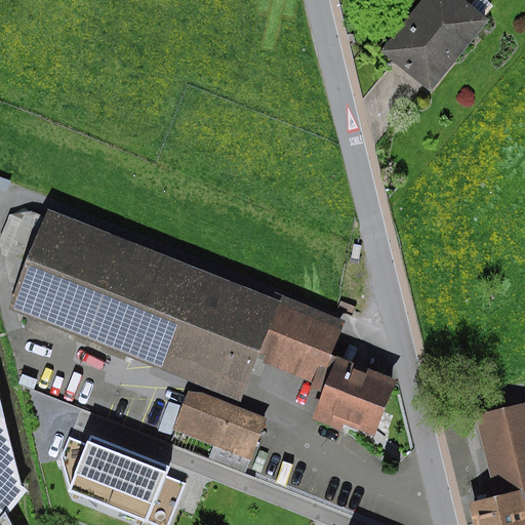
[(432,92),(490,21),(485,16),(493,6),(485,0),(476,0),(472,6),(465,0),(423,0),(381,52),(432,92)]
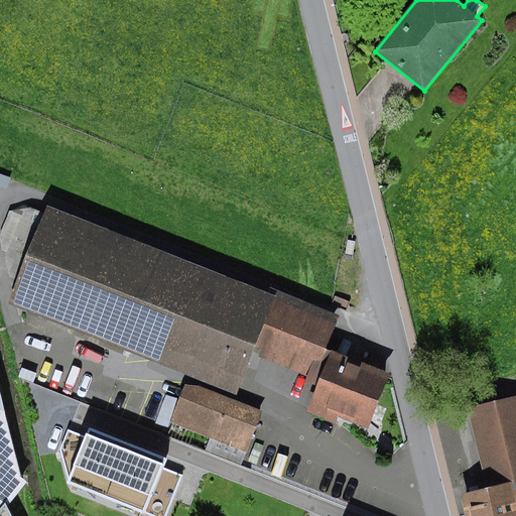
[(250,348),(272,293),(46,203),(8,297),(234,388),(250,348)]
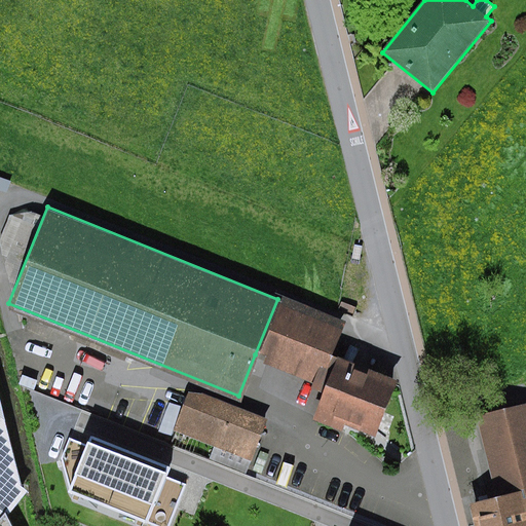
[(362,258),(351,256),(347,272),(359,274),(362,258)]
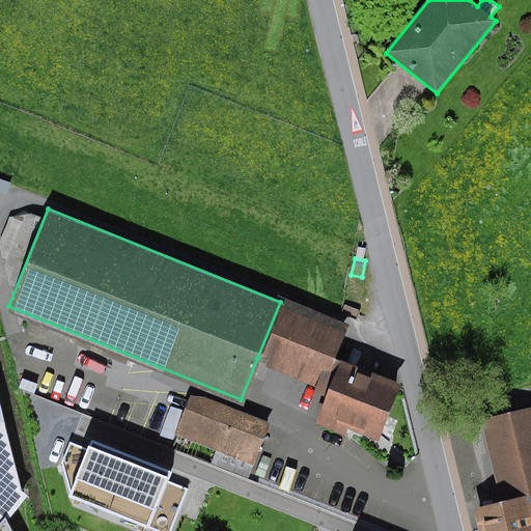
[(360,286),(351,284),(347,300),(357,302),(360,286)]
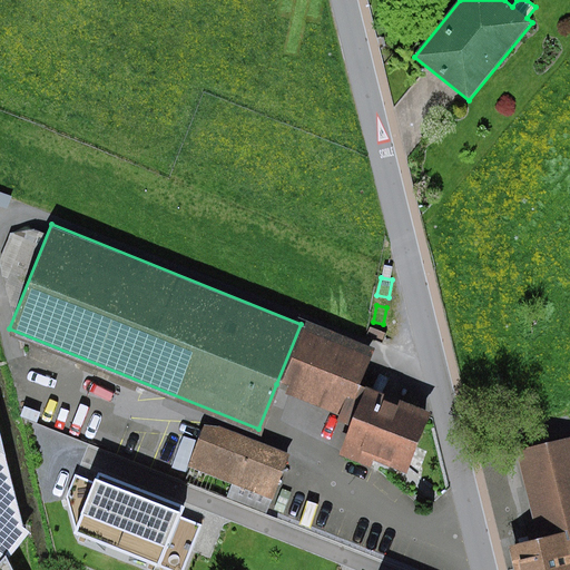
[(276,384),(350,414),(364,380),(380,343),(306,313),(301,324),(276,384)]
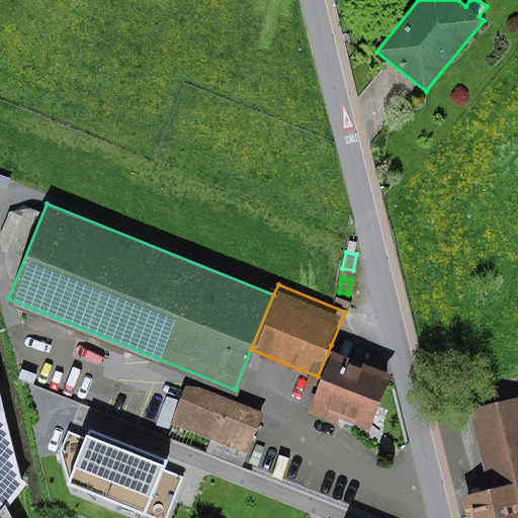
[(391,368),(331,345),(318,376),(305,412),(333,423),(338,413),(368,425),(391,368)]
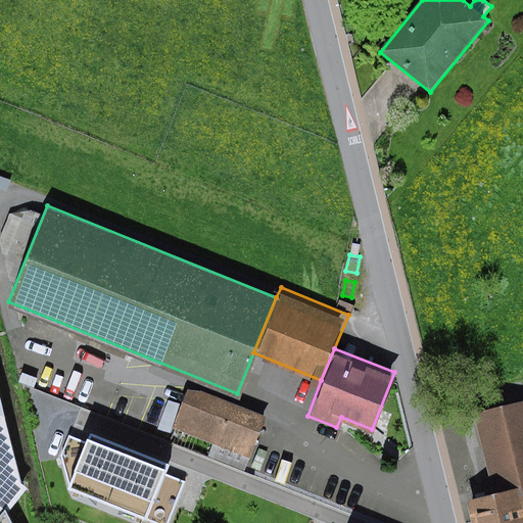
[(202,392),(188,391),(173,429),(212,444),(208,458),(245,472),(267,418),(202,392)]
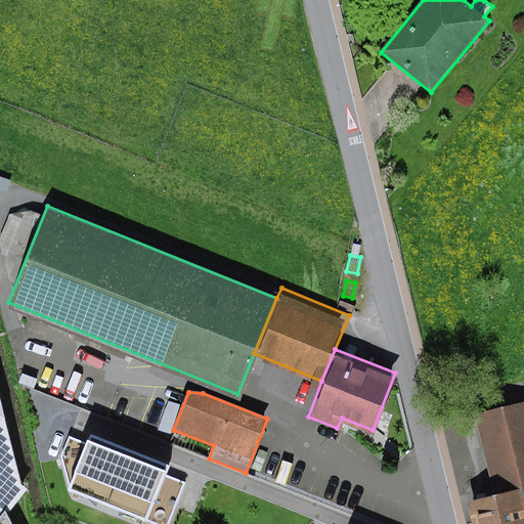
[(181,405),(168,400),(158,432),(171,436),(181,405)]
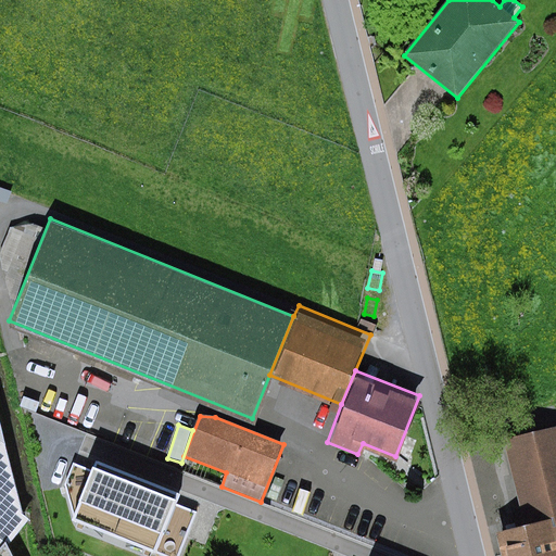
[(555,555),(555,428),(504,440),(525,528),(497,534),(502,555),(555,555)]
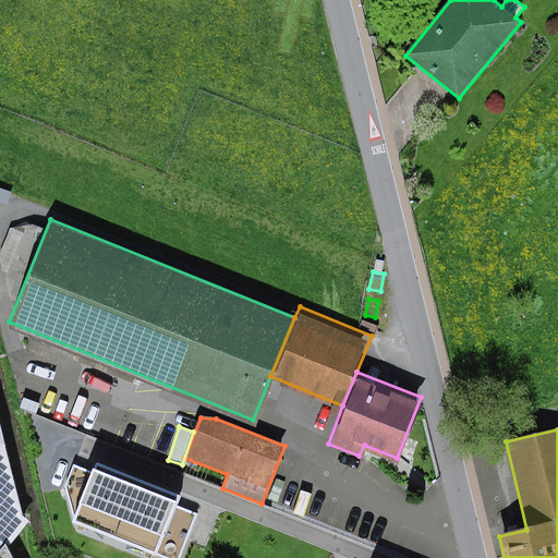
[(180,498),(184,487),(93,451),(88,462),(73,457),(63,482),(71,507),(67,520),(166,557),(191,557),(210,510),(180,498)]
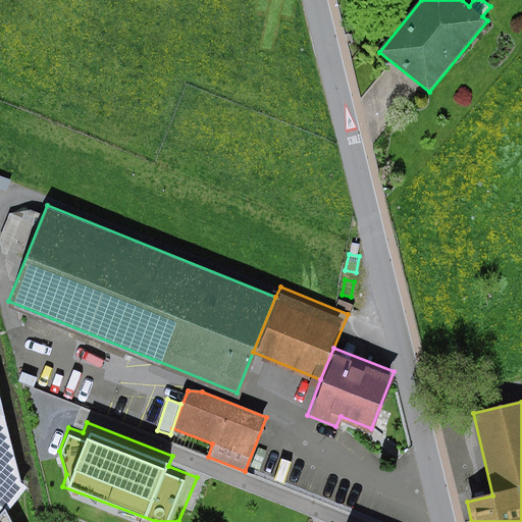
[(0,429),(0,521),(3,521),(1,517),(20,492),(14,488),(0,429)]
